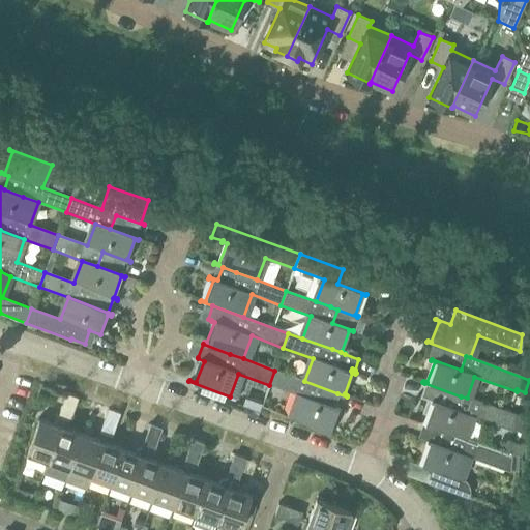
[(343,411),(314,400),(316,393),(334,401),(337,393),(304,381),(274,371),(269,385),(299,395),(291,418),(333,435),(334,433),(331,432),(339,411),(342,412),(343,411)]
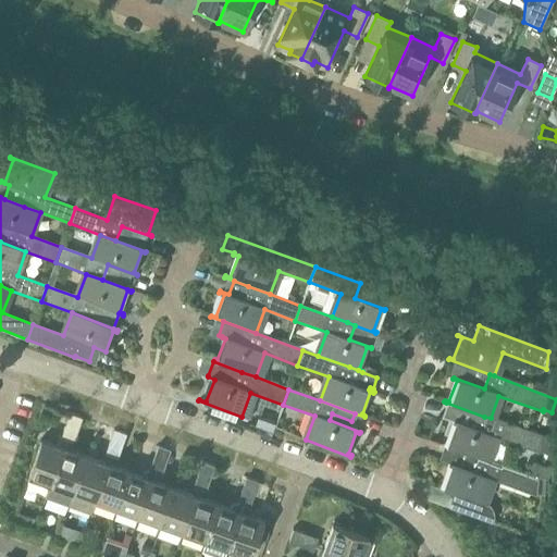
[(441,443),(441,445),(443,445),(482,459),(486,461),(486,460),(495,437),(539,454),(542,455),(543,446),(540,445),(541,436),(491,418),(484,417),(446,403),(442,417),(449,420),(448,421),(453,422),(444,445),(441,443)]
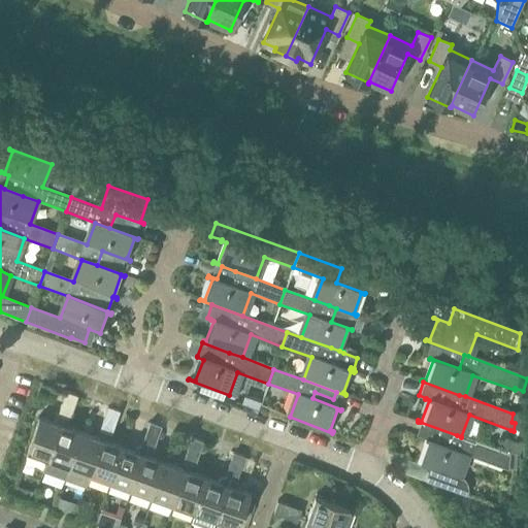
[(77,397),(67,394),(63,404),(74,408),(77,397)]
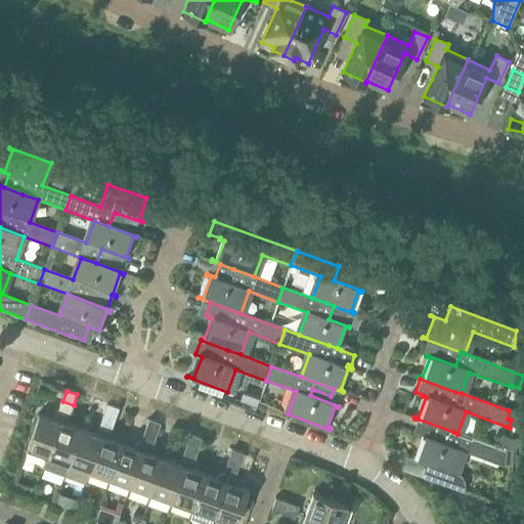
[(58,413),(69,418),(74,405),(62,401),(58,413)]
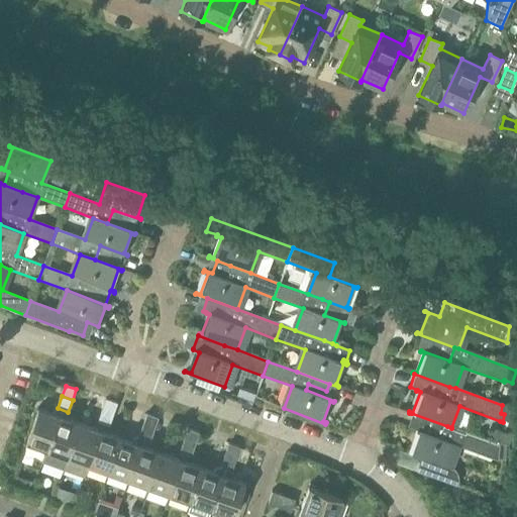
[(116,404),(106,400),(102,411),(112,415),(116,404)]
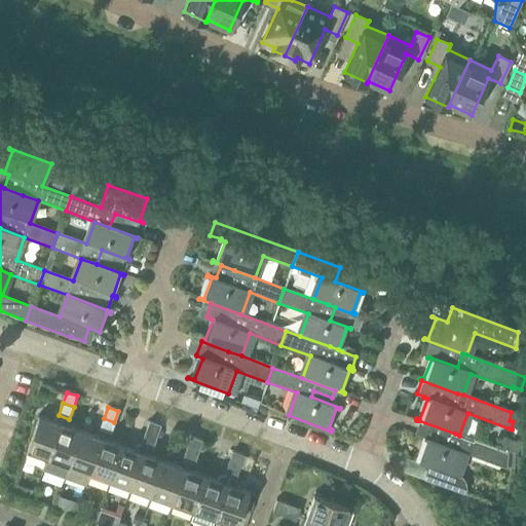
[(39,417),(27,451),(48,459),(61,425),(39,417)]
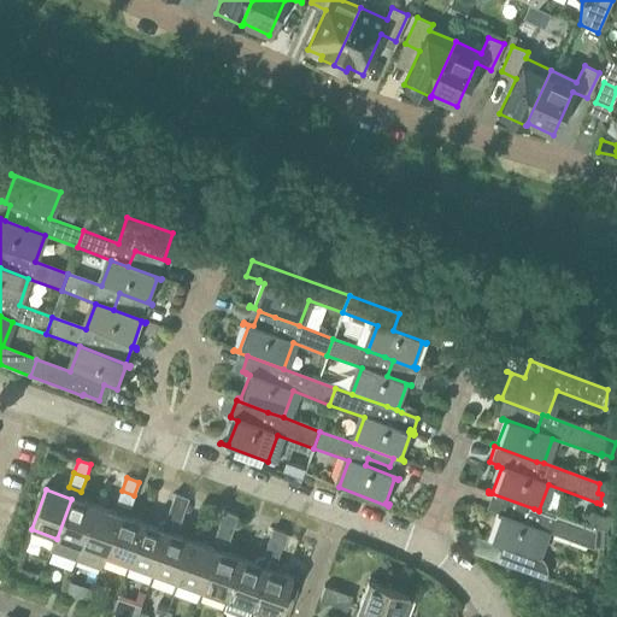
[(116,504),(129,509),(134,495),(122,491),(116,504)]
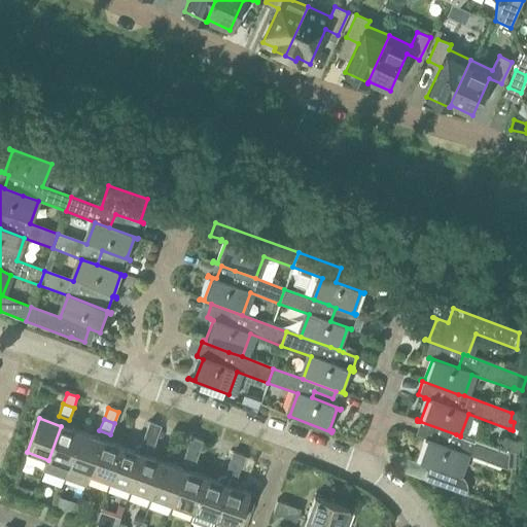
[(414,461),(430,467),(459,479),(459,478),(463,466),(461,462),(464,455),(506,470),(506,466),(516,467),(517,453),(507,453),(460,435),(460,436),(456,434),(419,421),(415,433),(422,436),(421,438),(425,441),(418,462),(414,460),(414,461)]
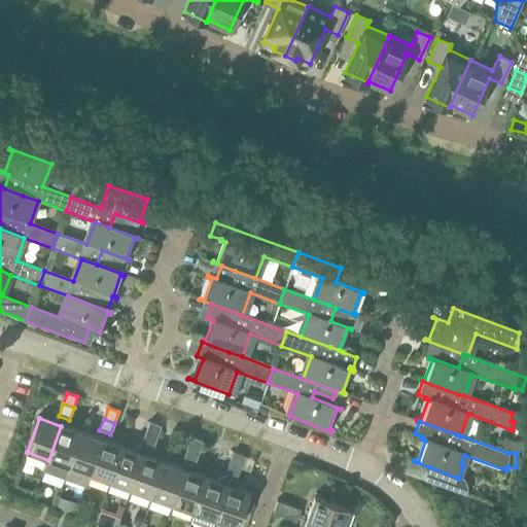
[(162,427),(150,423),(146,434),(157,438),(162,427)]
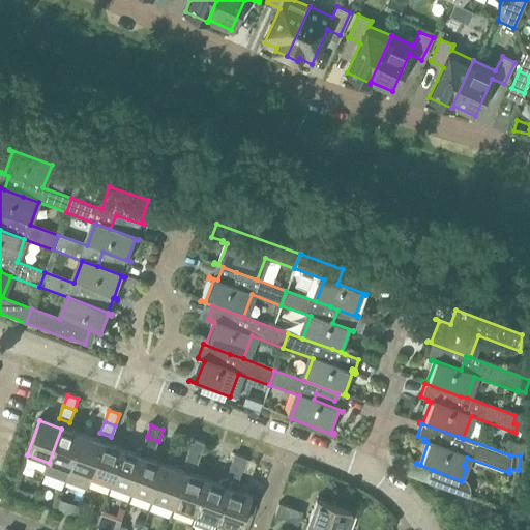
[(65,482),(83,436),(61,429),(49,463),(45,474),(65,482)]
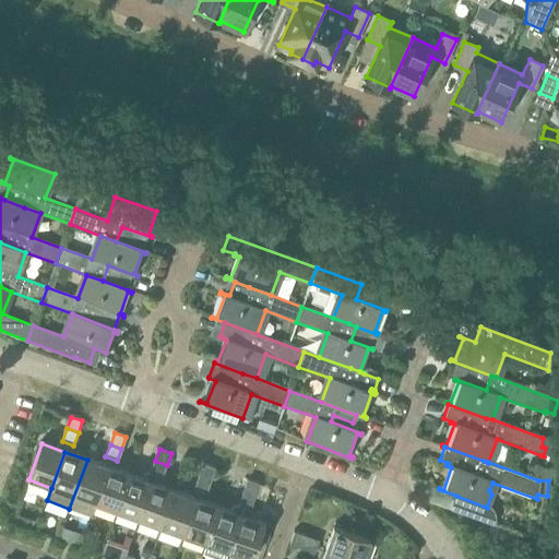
[(104,466),(87,460),(69,509),(92,516),(96,504),(108,468),(104,466)]
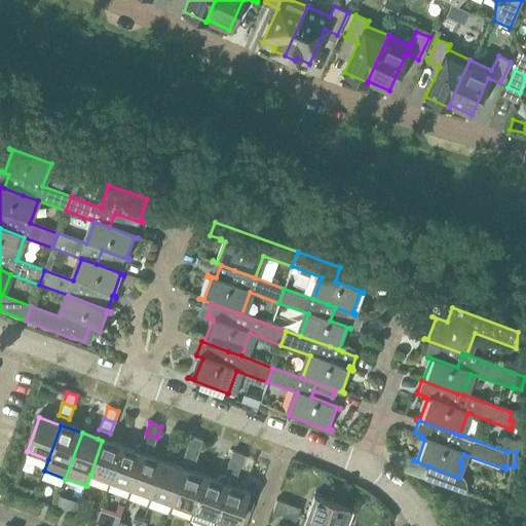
[(152,449),(157,438),(146,434),(142,446),(152,449)]
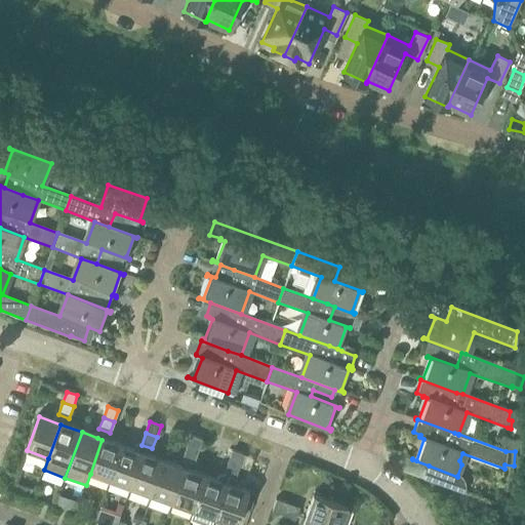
[(201,440),(191,437),(187,448),(197,452),(201,440)]
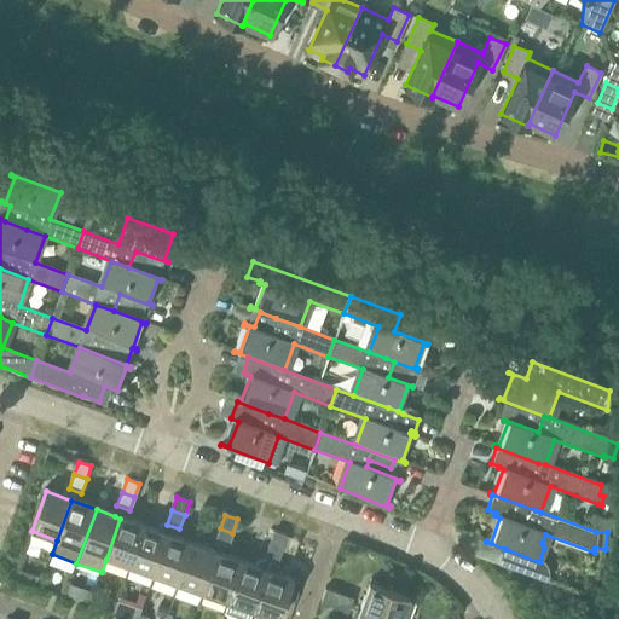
[(120,519),(106,559),(129,567),(144,527),(120,519)]
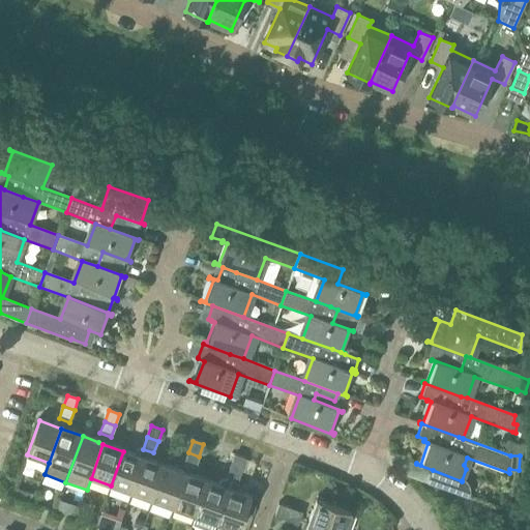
[(123,451),(111,486),(133,494),(145,459),(123,451)]
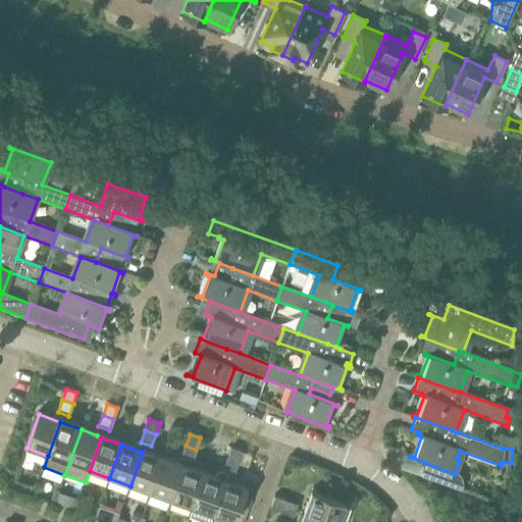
[(192,461),(196,450),(186,446),(181,457),(192,461)]
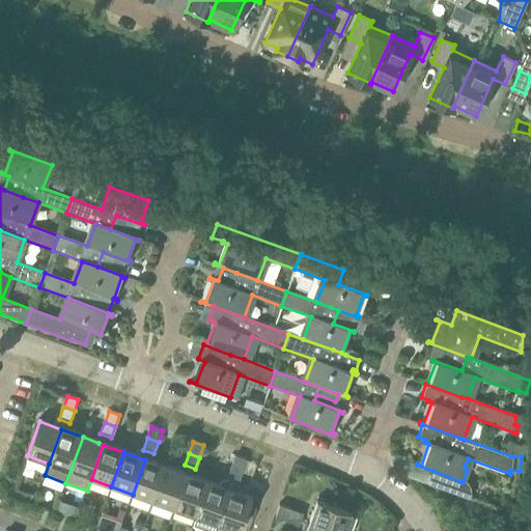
[(247,460),(235,457),(231,469),(243,473),(247,460)]
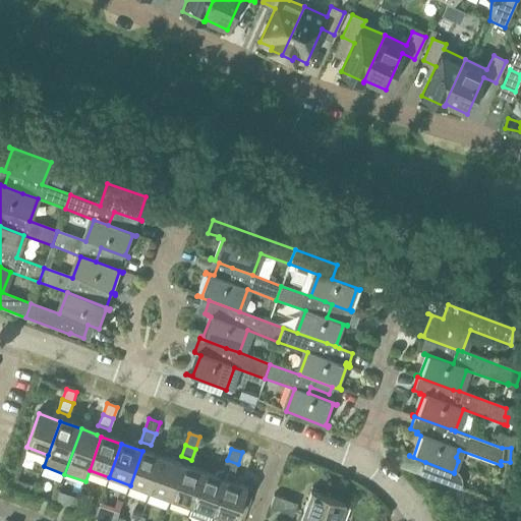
[(151,493),(163,459),(142,451),(130,485),(151,493)]
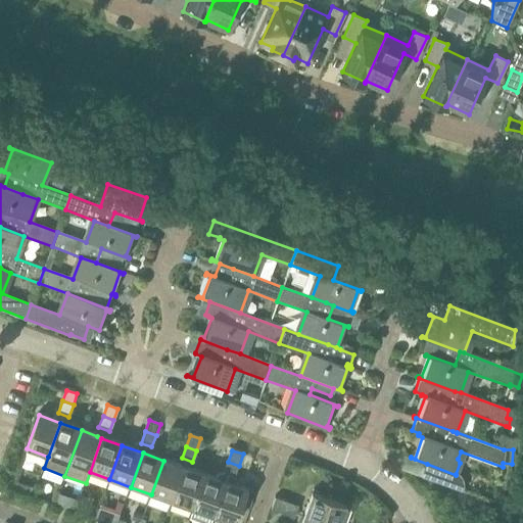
[(172,503),(184,468),(163,461),(151,494),(172,503)]
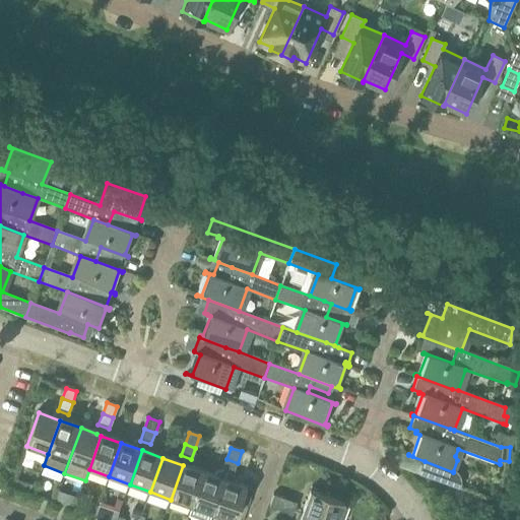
[(234,474),(238,463),(226,459),(222,470),(234,474)]
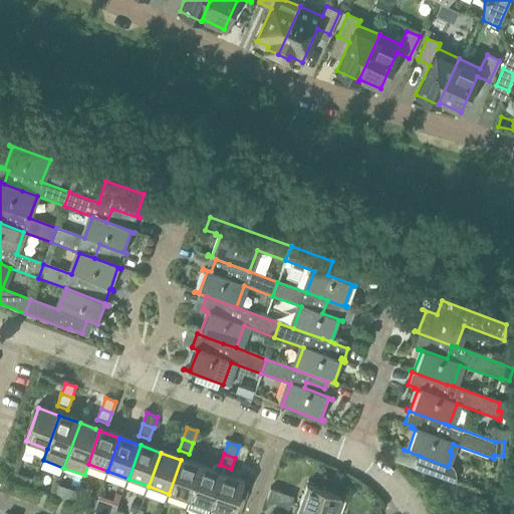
[(420,456),(416,468),(456,483),(456,481),(456,480),(455,478),(454,473),(451,469),(448,466),(448,467),(420,456)]
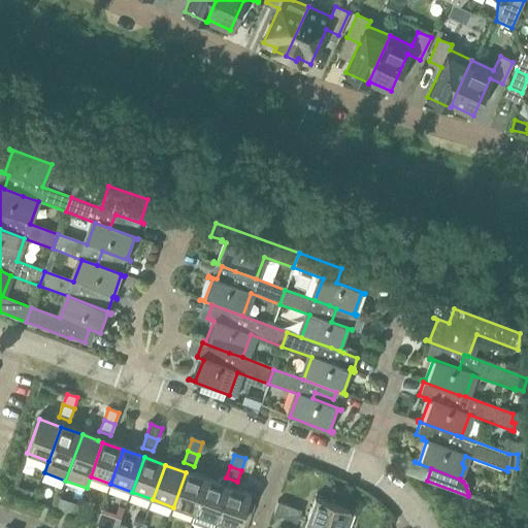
[(195,515),(207,481),(186,472),(173,507),(195,515)]
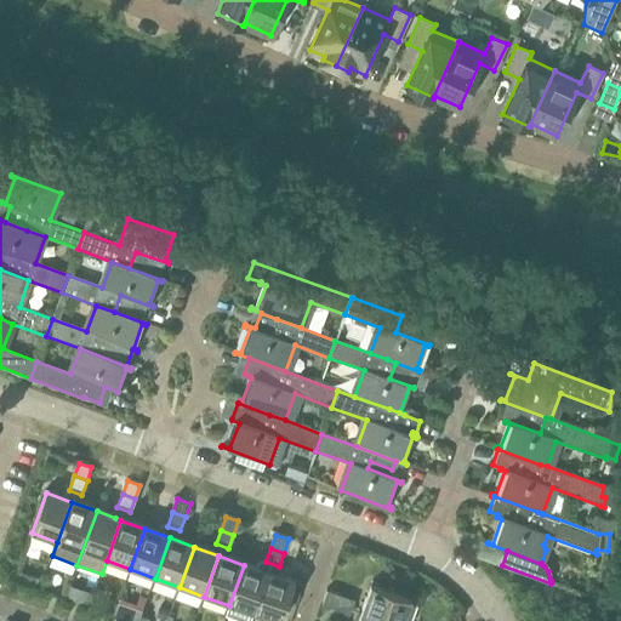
[(244,565),(229,605),(224,617),(235,620),(250,620),(254,615),(268,574),(244,565)]
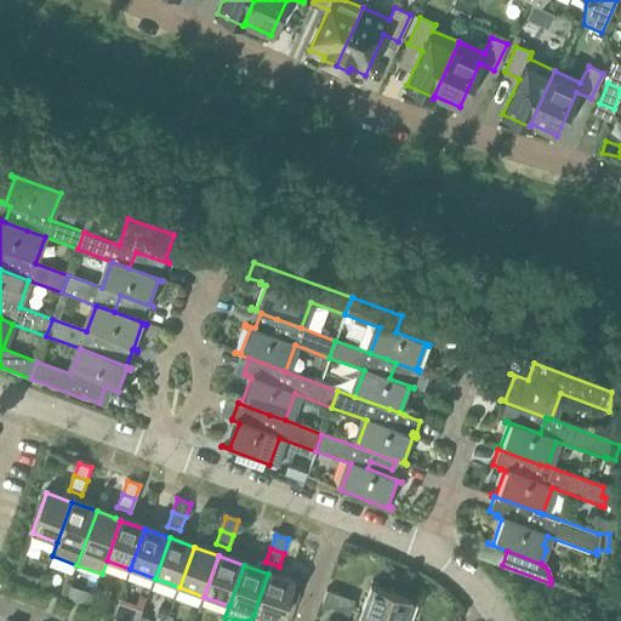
[(271,620),(279,620),(292,584),(268,574),(254,615),(271,620)]
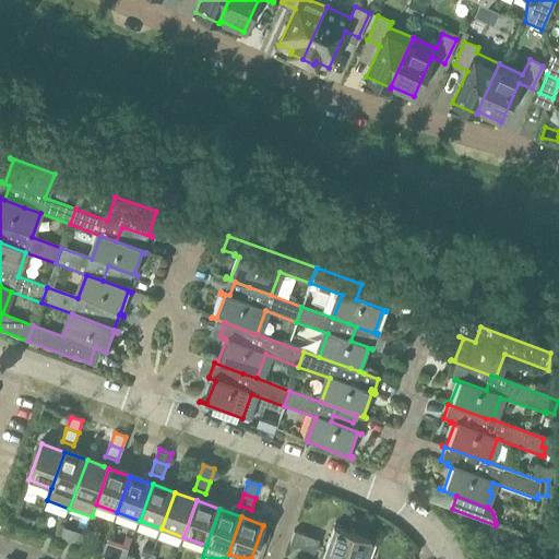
[(361,558),(369,539),(333,527),(324,550),(346,558),(361,558)]
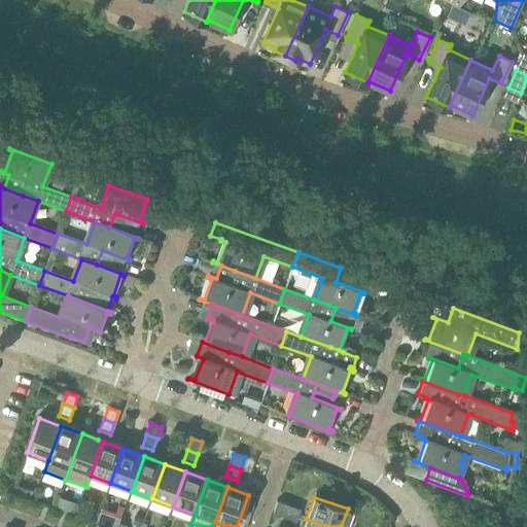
[(73,500),(69,512),(75,514),(79,502),(73,500)]
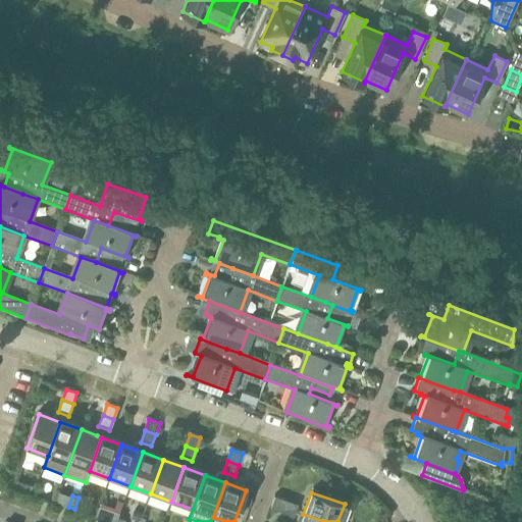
[(270,509),(281,513),(285,502),(274,498),(270,509)]
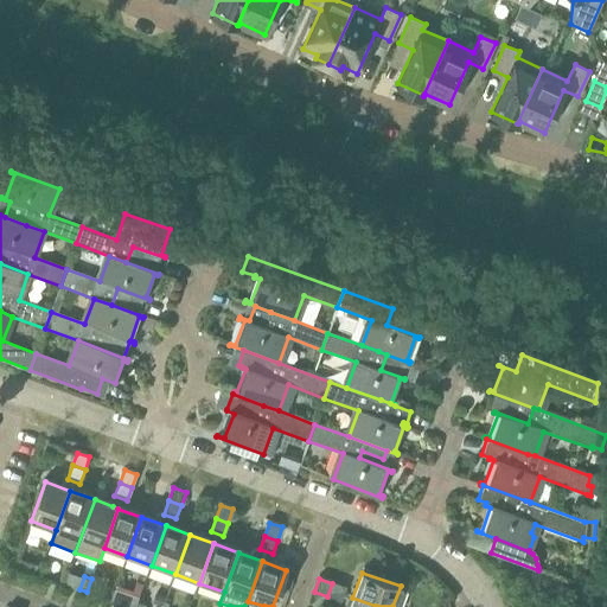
[(345,588),(332,583),(327,596),(340,601),(345,588)]
